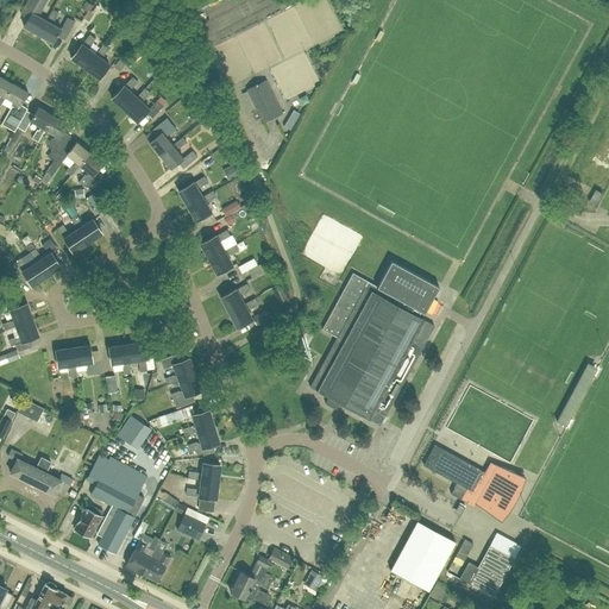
[(38,35),(46,20),(36,16),(38,12),(39,12),(45,0),(27,0),(20,13),(27,18),(24,26),(38,35)]
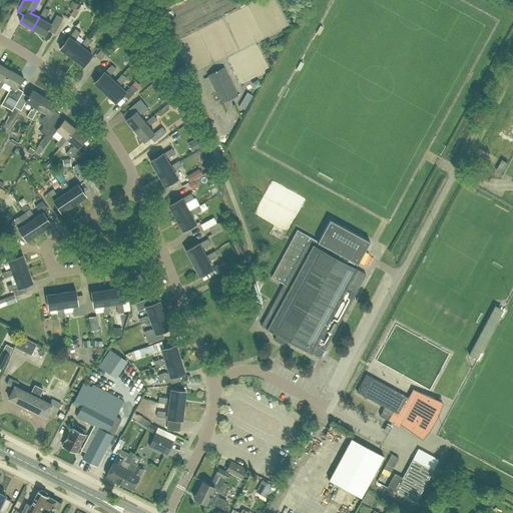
[(75,9),(78,4),(72,1),(69,5),(75,9)]
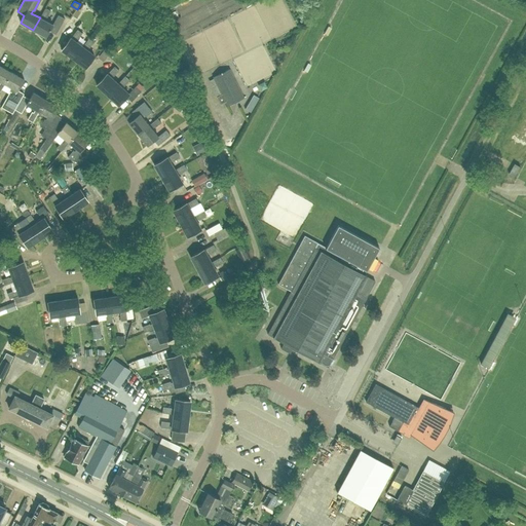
[(40,17),(33,30),(46,37),(49,31),(55,34),(65,19),(58,15),(52,25),(44,20),(45,16),(46,17),(50,10),(45,8),(40,17)]
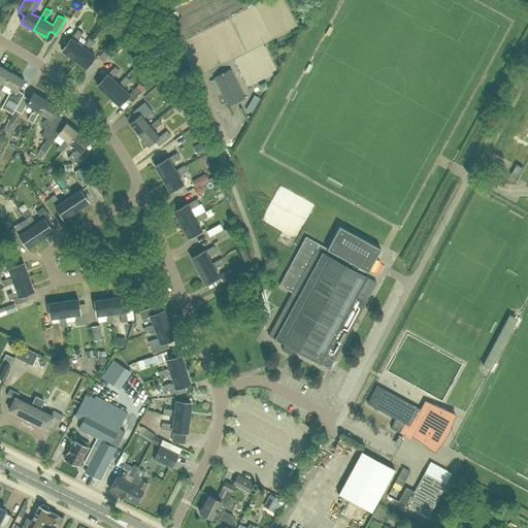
[(61,50),(73,59),(83,47),(75,41),(76,39),(77,39),(83,33),(77,30),(71,38),(70,38),(61,50)]
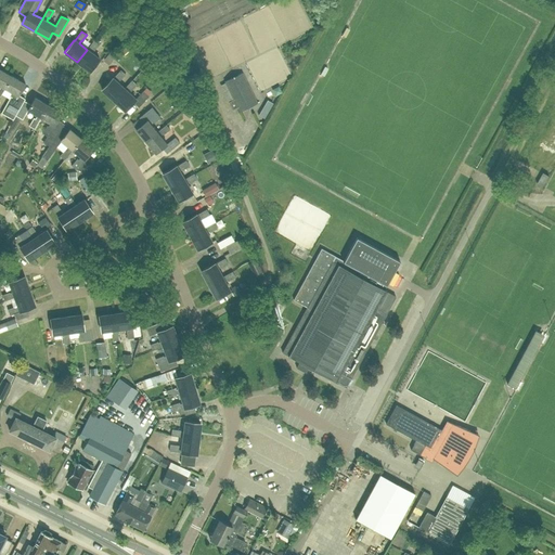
[(91,53),(93,50),(93,51),(99,44),(93,40),(87,50),(77,62),(90,72),(100,60),(91,53)]
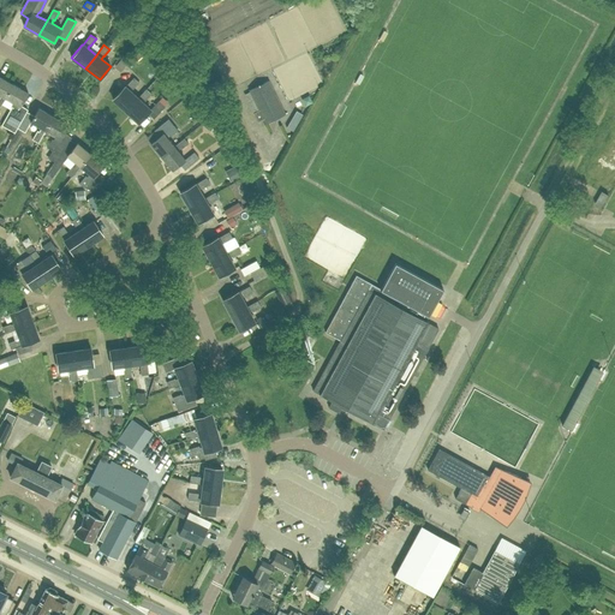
[(0,106),(5,99),(13,84),(0,77),(0,95),(0,96),(0,106)]
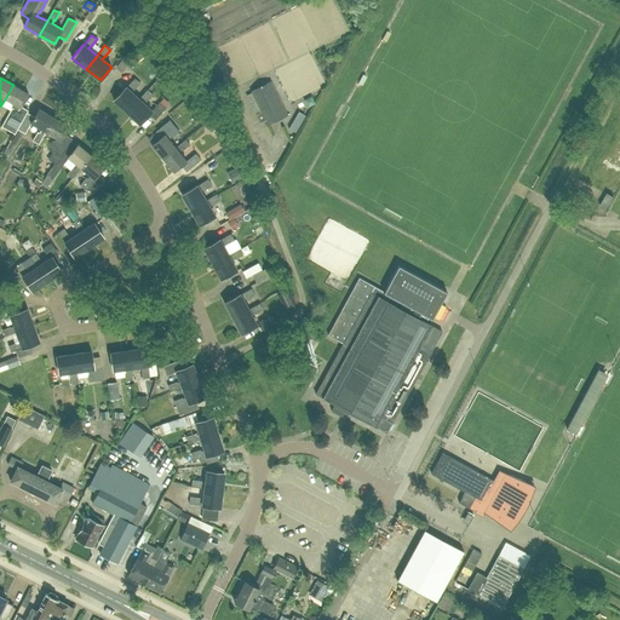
[(127,112),(138,99),(130,92),(133,89),(133,90),(139,82),(135,79),(126,87),(125,87),(114,99),(127,112)]
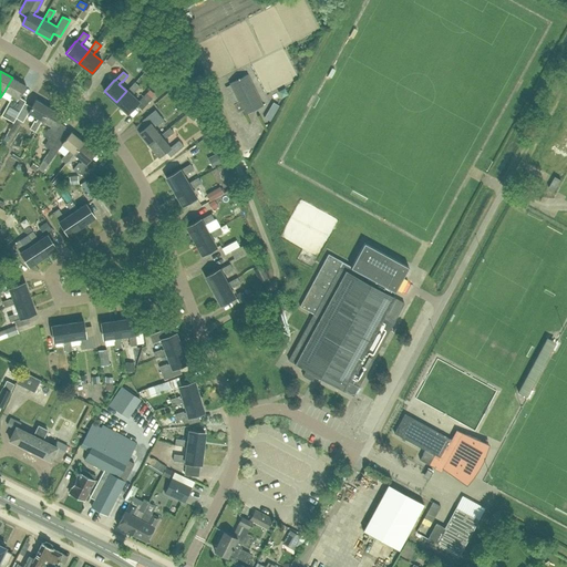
[(243,76),(229,83),(238,102),(234,104),(237,112),(243,110),(245,114),(257,107),(243,76)]
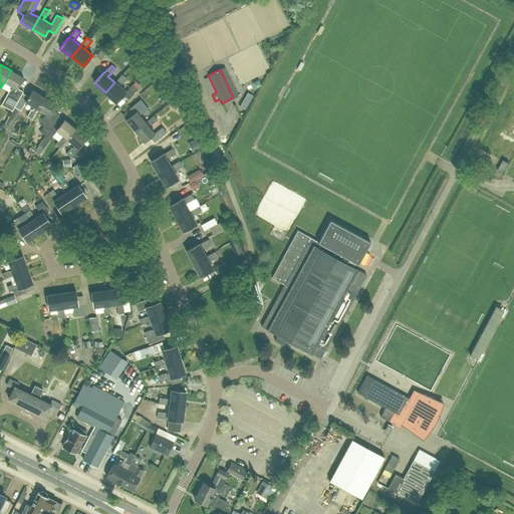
[(12,111),(14,107),(22,93),(23,91),(17,88),(23,77),(11,70),(4,82),(13,87),(11,90),(9,89),(3,100),(1,104),(12,111)]
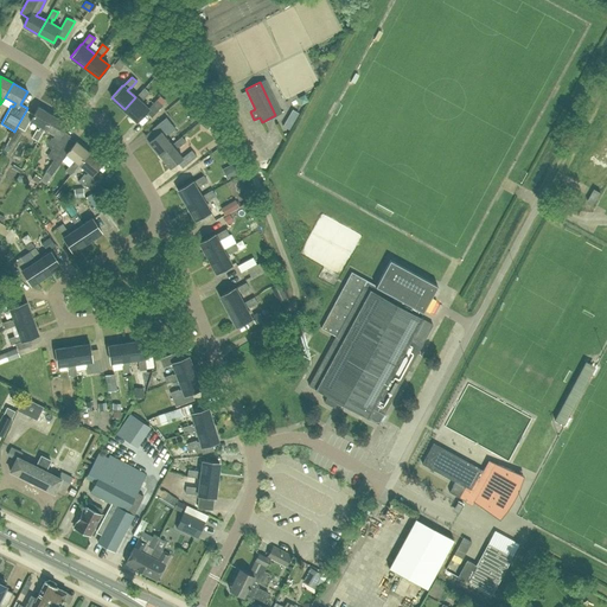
[(152,117),(163,106),(157,100),(148,109),(140,101),(142,98),(144,100),(149,93),(145,88),(135,97),(125,109),(138,122),(146,113),(152,117)]
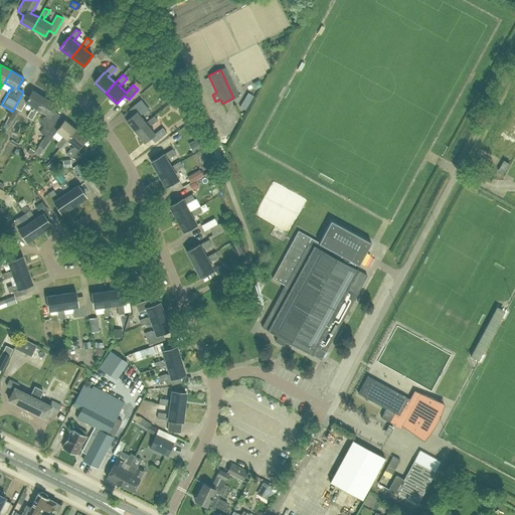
[(37,110),(44,98),(32,91),(28,98),(22,94),(14,108),(12,112),(7,119),(12,122),(19,111),(20,111),(25,103),(34,108),(32,111),(31,110),(27,117),(31,120),(37,110)]
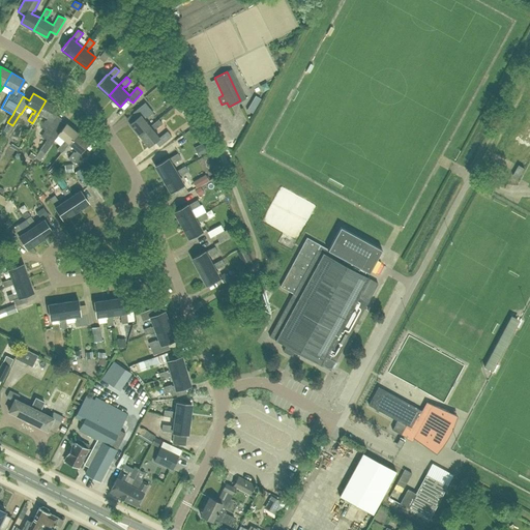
[(47,140),(52,133),(61,118),(55,114),(59,108),(46,100),(38,113),(48,118),(46,121),(45,120),(40,127),(46,130),(41,136),(47,140)]
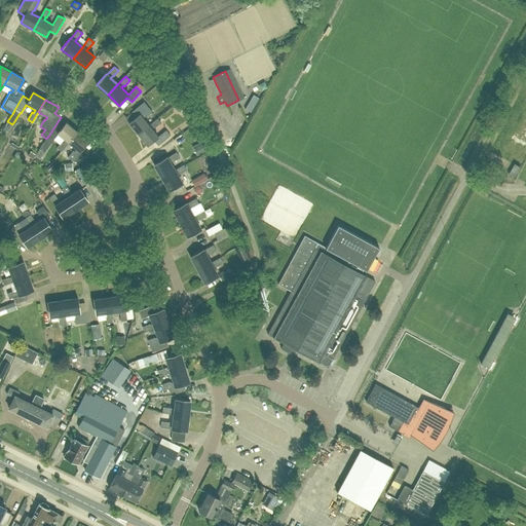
[(138,134),(149,125),(143,117),(145,115),(146,116),(152,111),(144,102),(132,112),(136,116),(128,122),(138,134)]
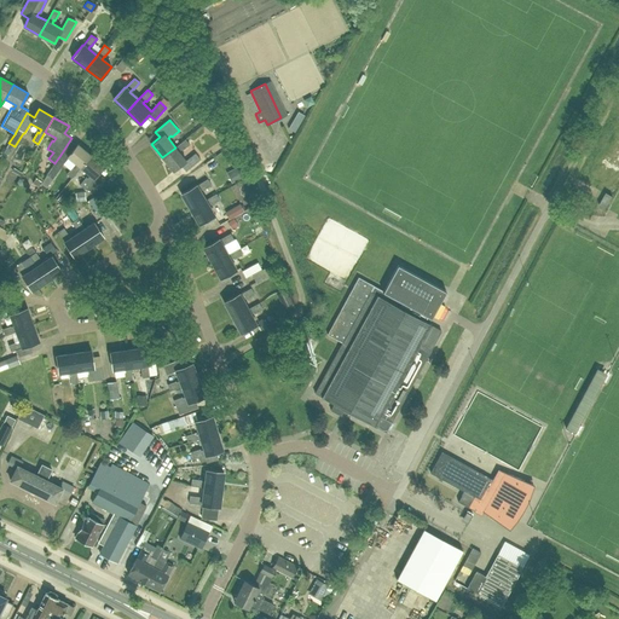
[(185,139),(175,148),(162,157),(173,172),(180,166),(186,172),(201,160),(195,152),(185,161),(178,151),(181,149),(183,150),(190,144),(185,139)]
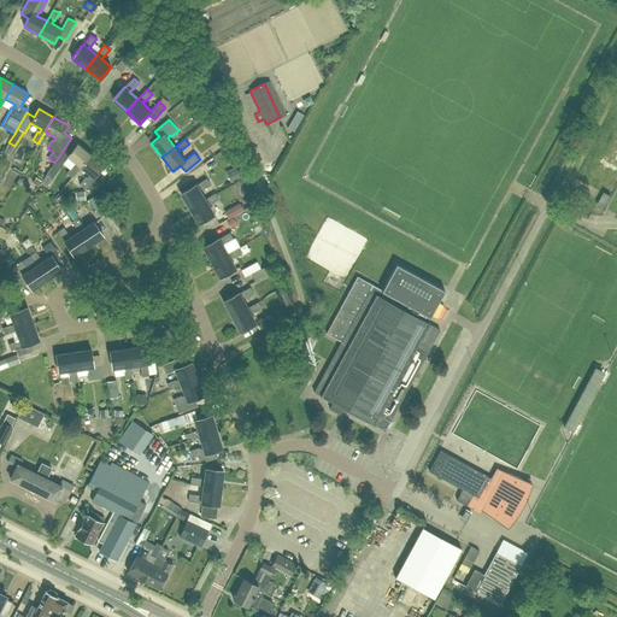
[(80,168),(90,154),(77,144),(66,156),(76,164),(74,168),(72,166),(66,174),(71,177),(80,168)]
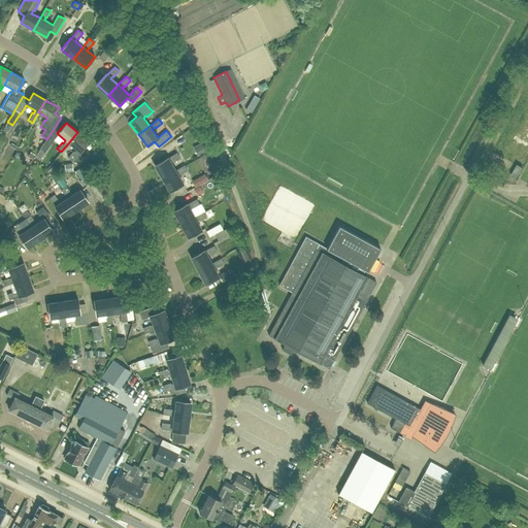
[(52,132),(46,139),(40,150),(45,153),(57,136),(52,132)]
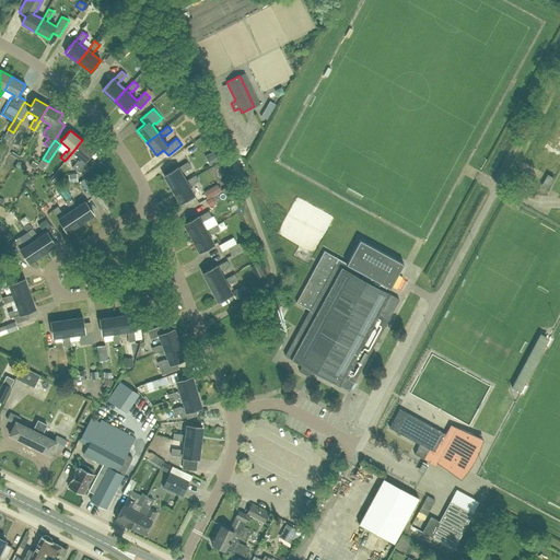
[(82,140),(72,152),(81,159),(79,162),(78,161),(72,167),(82,175),(93,161),(89,156),(94,150),(82,140)]
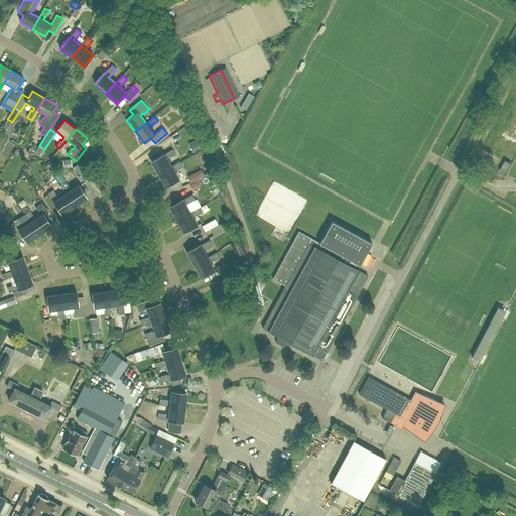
[(195,151),(202,147),(198,139),(189,143),(195,151)]
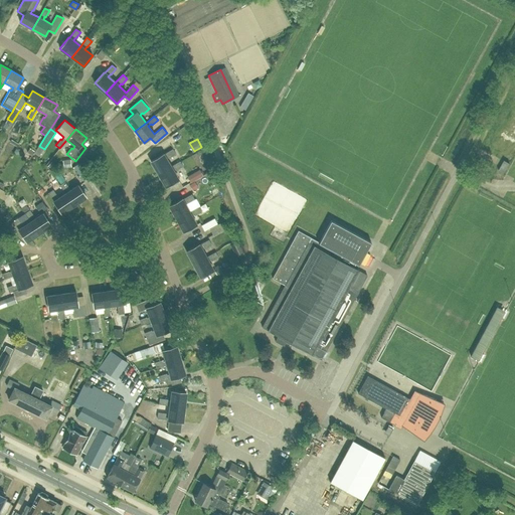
[(158,174),(170,167),(171,167),(166,159),(168,157),(169,158),(175,154),(172,149),(163,155),(163,154),(151,161),(158,174)]
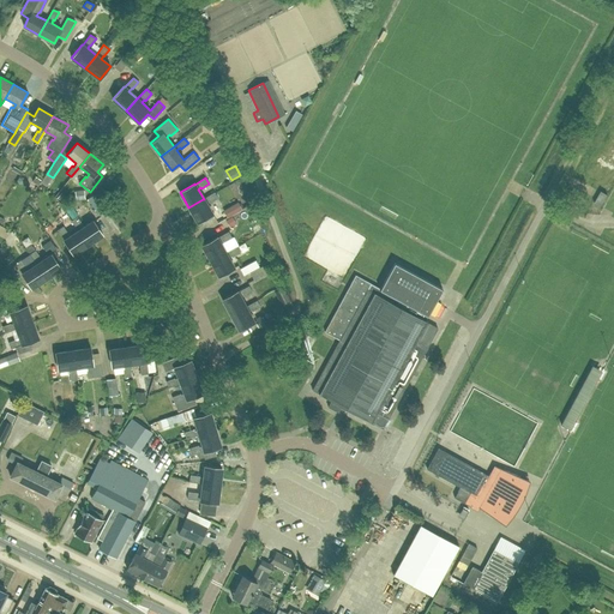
[(601,191),(594,203),(601,206),(608,194),(601,191)]
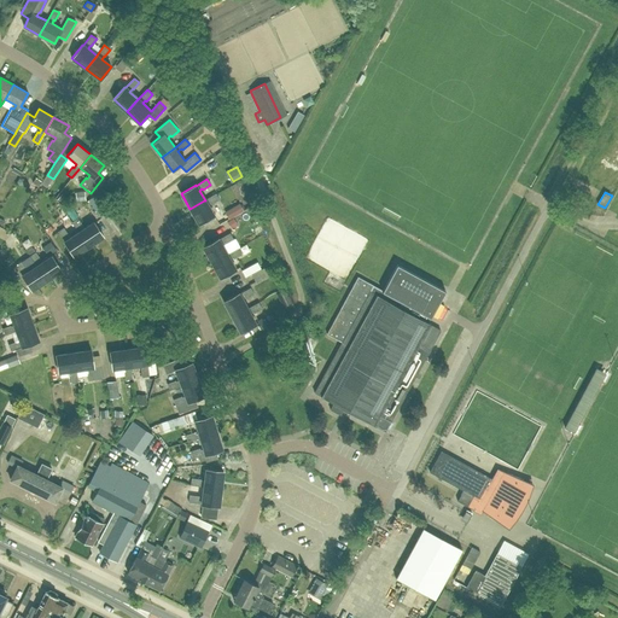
[(211,204),(219,199),(216,194),(216,193),(205,200),(204,200),(190,209),(199,225),(214,215),(208,205),(211,203),(211,204)]
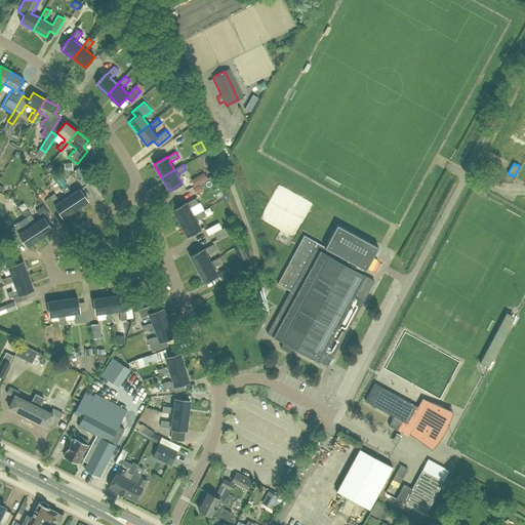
[(84,185),(90,179),(81,166),(75,170),(84,185)]
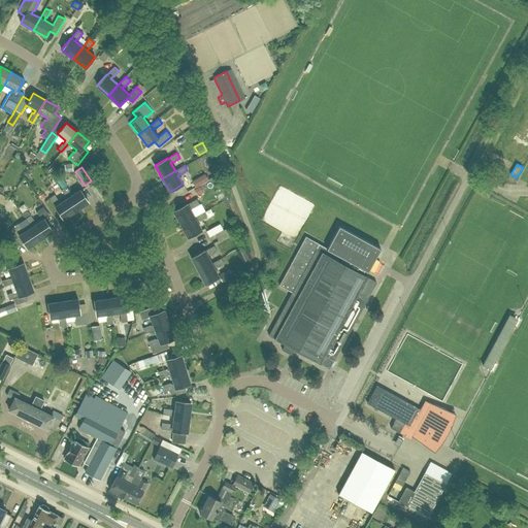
[(204,173),(197,178),(201,185),(208,179),(204,173)]
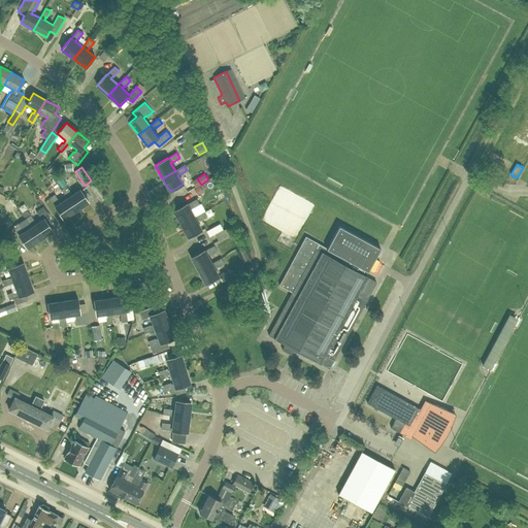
[(66,187),(62,190),(67,198),(67,199),(75,210),(89,202),(80,190),(71,196),(69,193),(70,193),(66,187)]
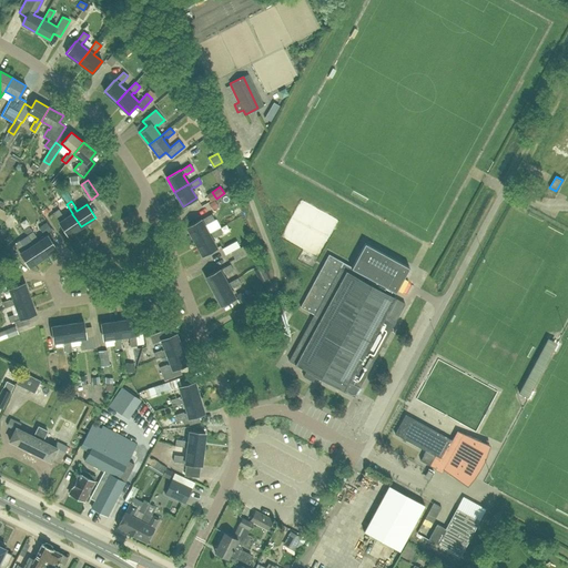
[(53,213),(59,222),(59,223),(68,235),(81,226),(72,214),(72,213),(63,220),(62,216),(59,210),(53,213)]
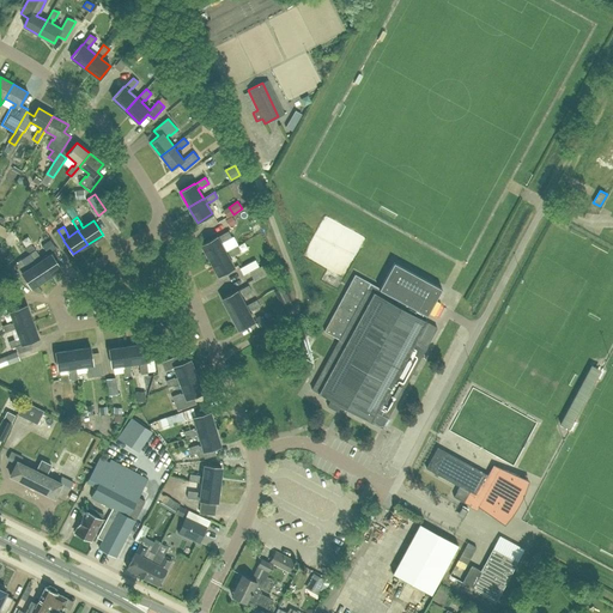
[(210,260),(224,253),(225,253),(219,242),(223,241),(223,242),(231,237),(228,231),(217,237),(201,244),(210,260)]
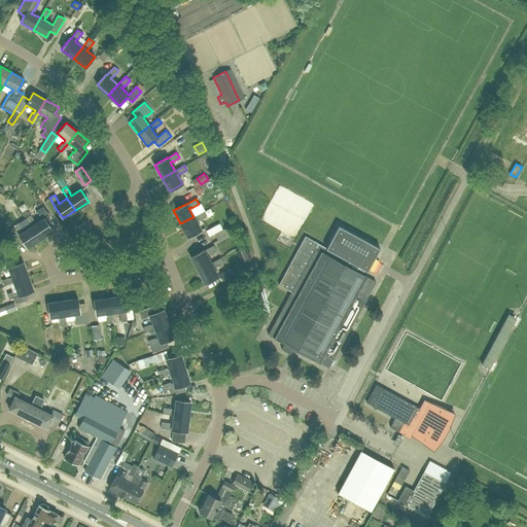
[(42,216),(47,213),(42,206),(37,210),(42,216)]
